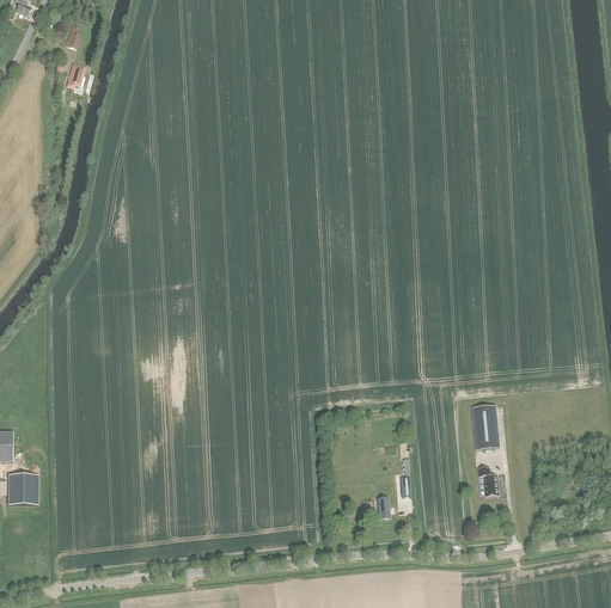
[(16,11),(26,16),(31,7),(23,4),(25,0),(16,0),(19,1),(16,11)]
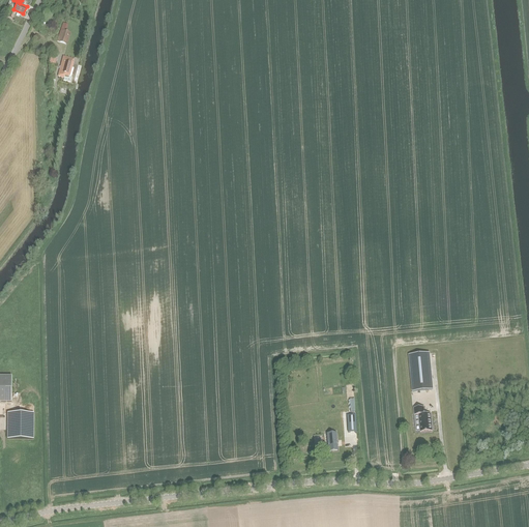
[(63,29),(59,39),(65,41),(69,31),(63,29)]
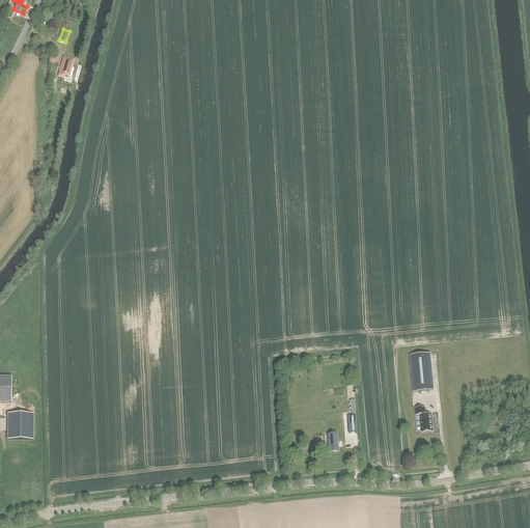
[(73,58),(62,55),(57,75),(63,76),(62,79),(70,80),(71,76),(68,75),(73,58)]
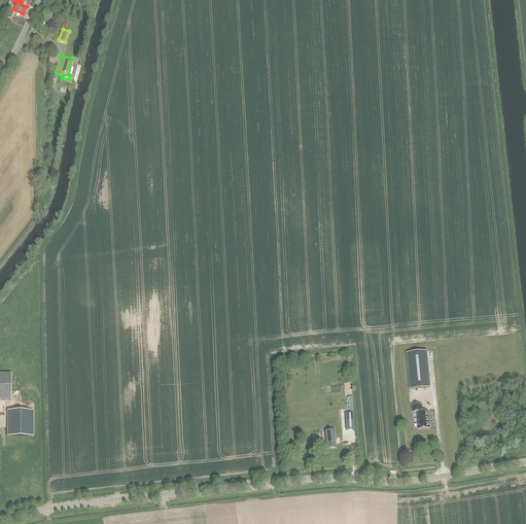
[(409,387),(429,385),(426,349),(406,350),(409,387)]
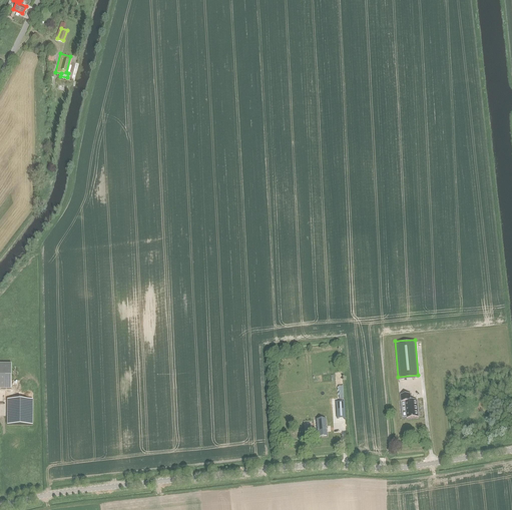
[(10,362),(0,361),(0,386),(10,387),(10,362)]
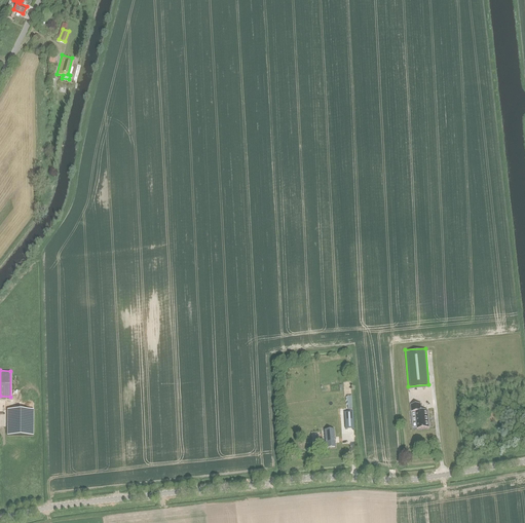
[(419,401),(410,402),(410,404),(410,409),(415,409),(416,419),(411,420),(412,424),(412,425),(416,424),(416,426),(428,425),(426,408),(420,408),(420,401),(419,401)]
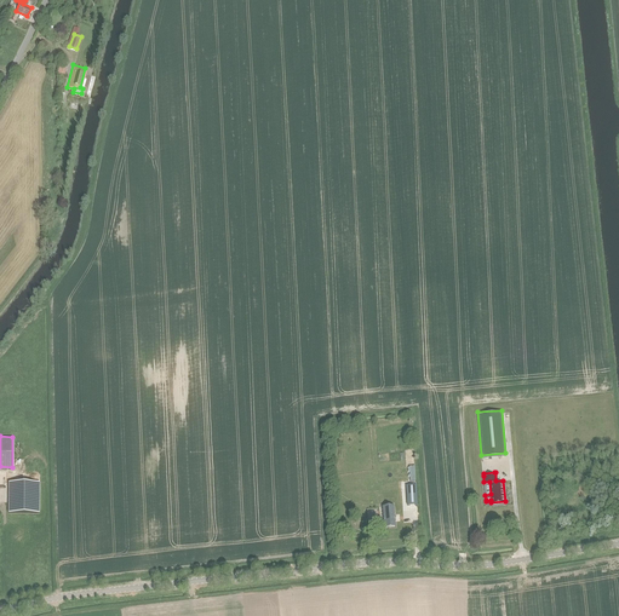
[(7,479),(7,511),(38,511),(39,479),(7,479)]
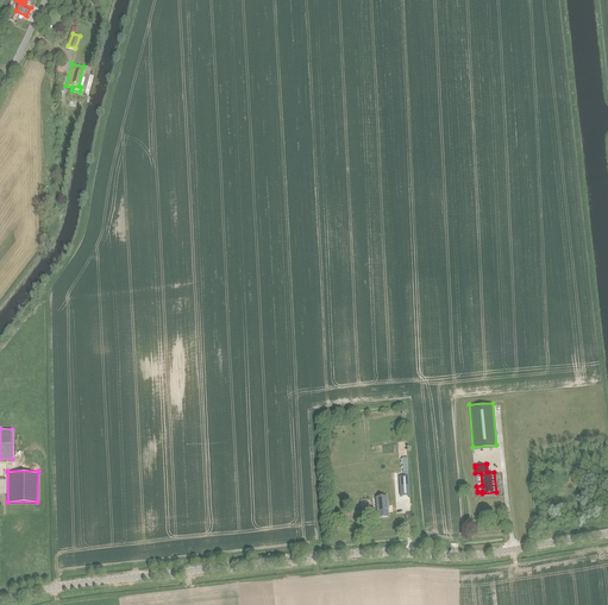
[(397,491),(407,490),(406,471),(396,472),(397,491)]
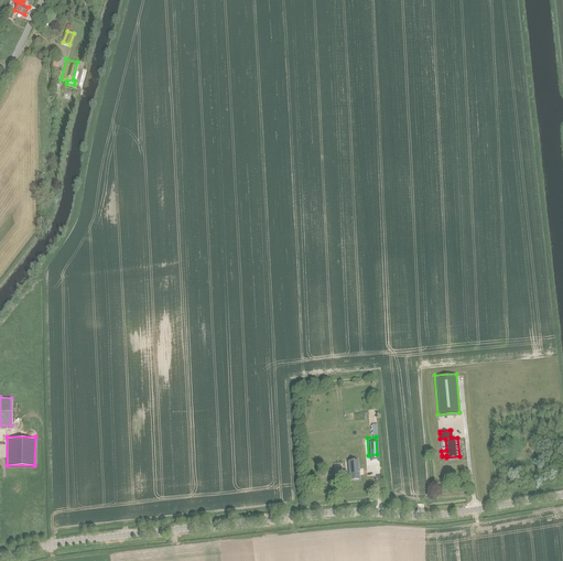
[(348,477),(358,476),(359,476),(357,459),(347,459),(346,459),(348,477)]
